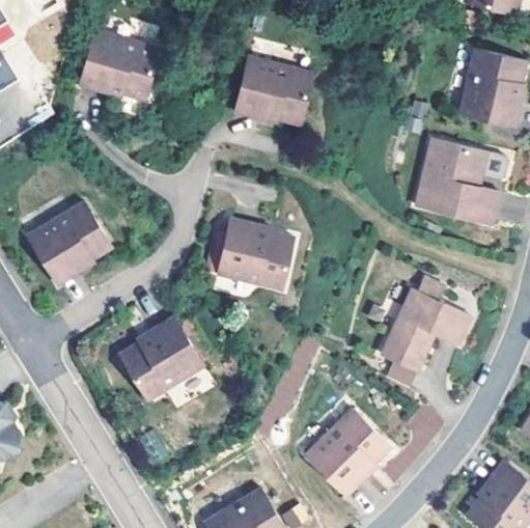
[(24,0),(30,15),(52,5),(49,0),(24,0)]
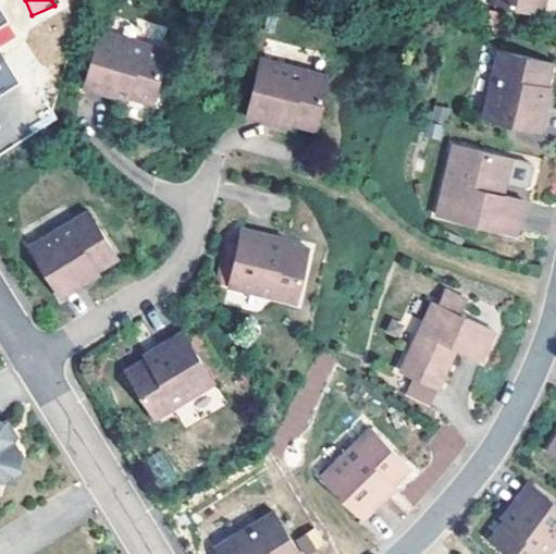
[(472,0),(526,12),(528,0),(472,0)]
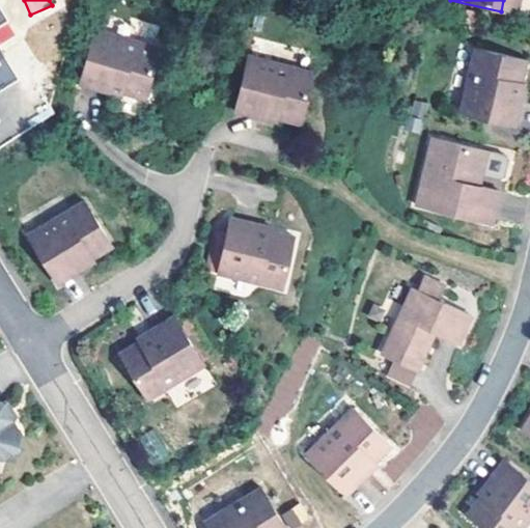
[(459,15),(444,11),(441,24),(456,27),(459,15)]
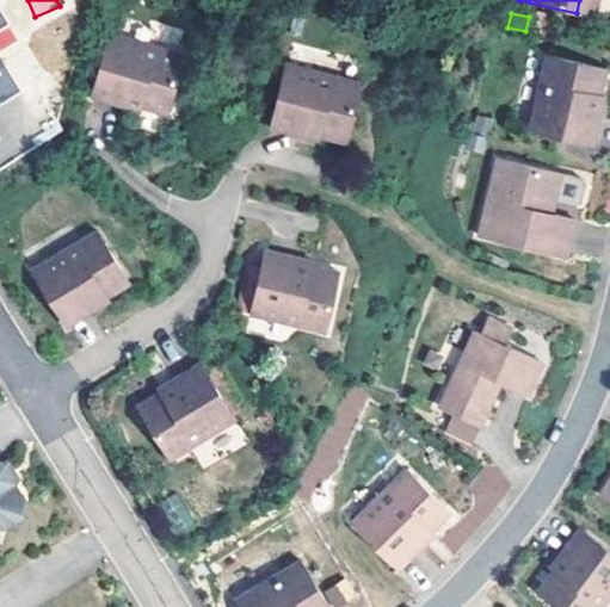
[(162,121),(178,55),(104,41),(88,104),(162,121)]
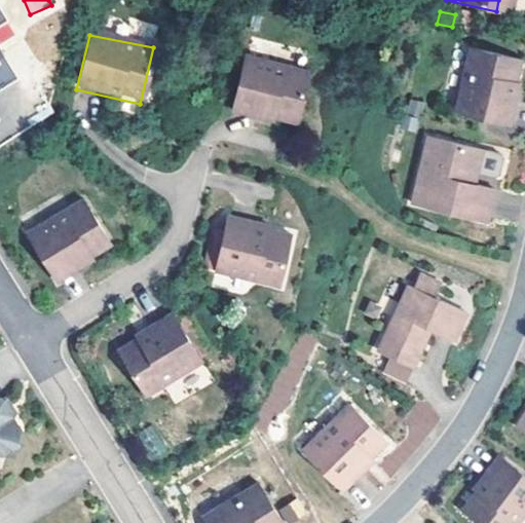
[(437,113),(461,117),(493,123),(499,99),(495,98),(497,87),(499,81),(505,59),(454,47),(437,113)]
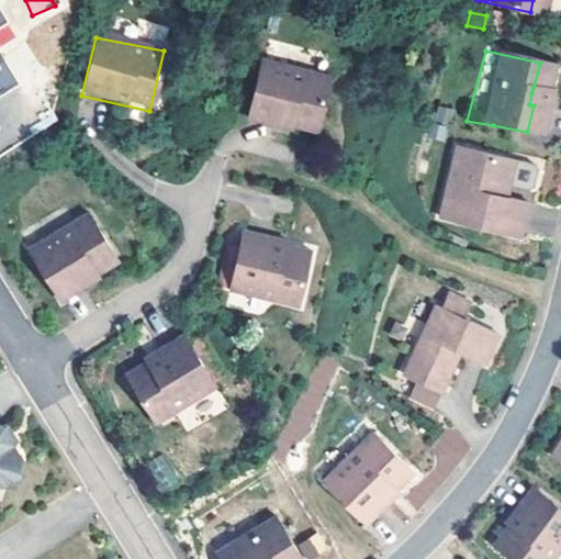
[(260,54),(243,123),(270,129),(271,122),(312,132),(327,69),(260,54)]
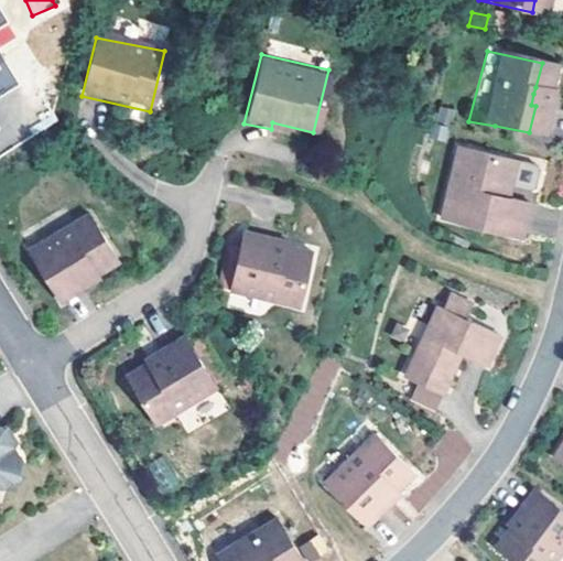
[(0,93),(11,87),(0,69),(0,93)]
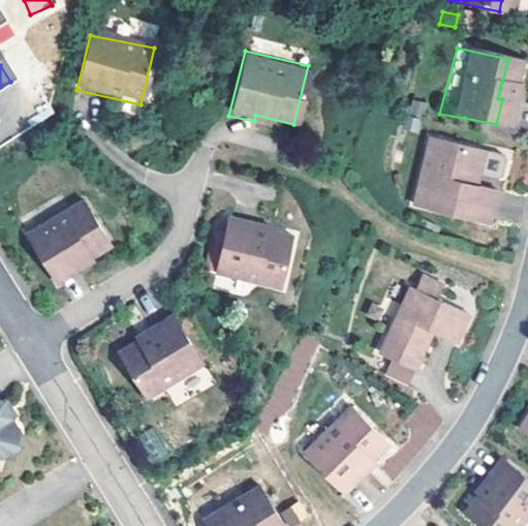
[(498,98),(502,99),(506,83),(502,82),(500,88),(498,98)]
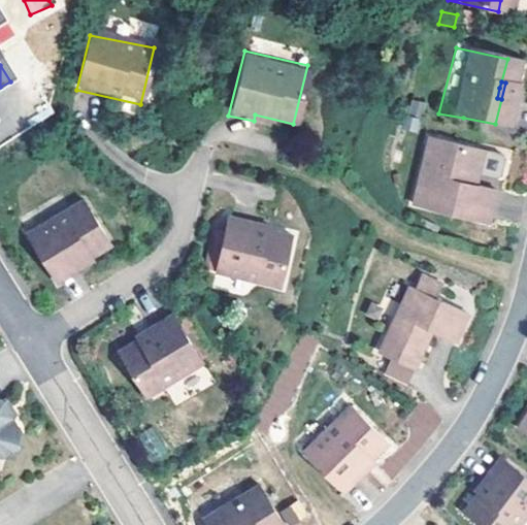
[(430,138),(423,168),(433,170),(439,140),(430,138)]
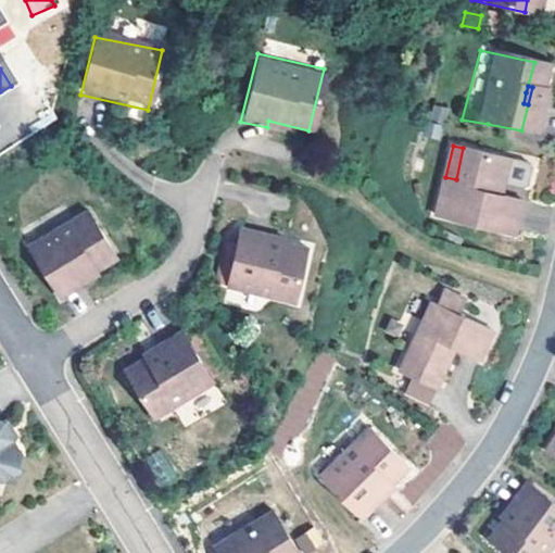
[(437,215),(515,235),(525,200),(504,195),(505,189),(506,183),(525,187),(529,184),(532,167),(530,162),(463,148),(456,179),(445,177),(437,215)]
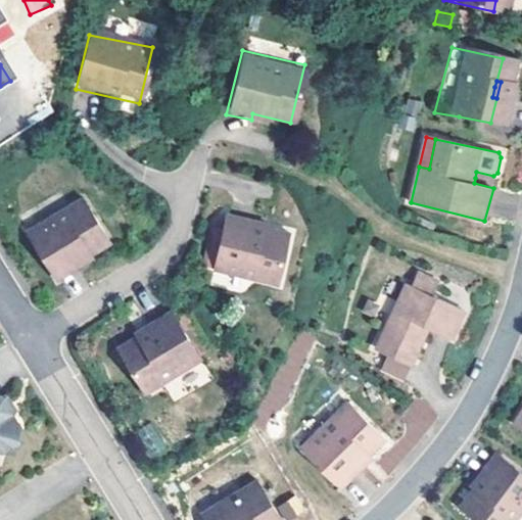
[(87,197),(32,236),(61,283),(85,271),(81,265),(114,241),(87,197)]
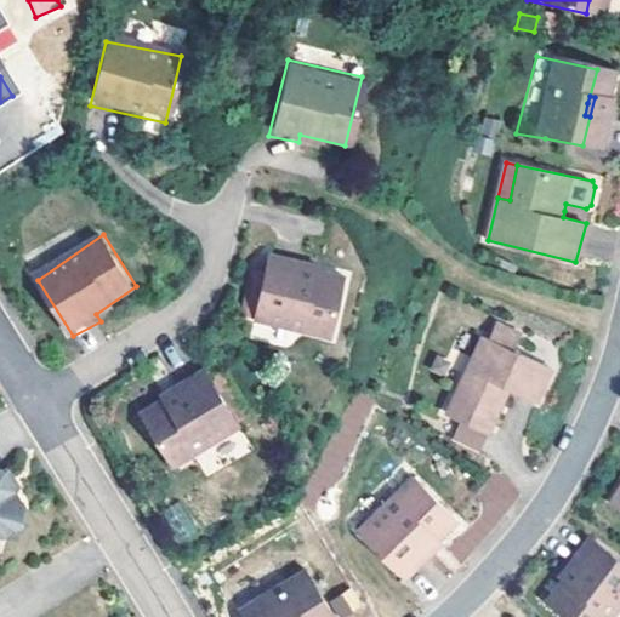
[(350,272),(269,257),(254,319),(334,335),(350,272)]
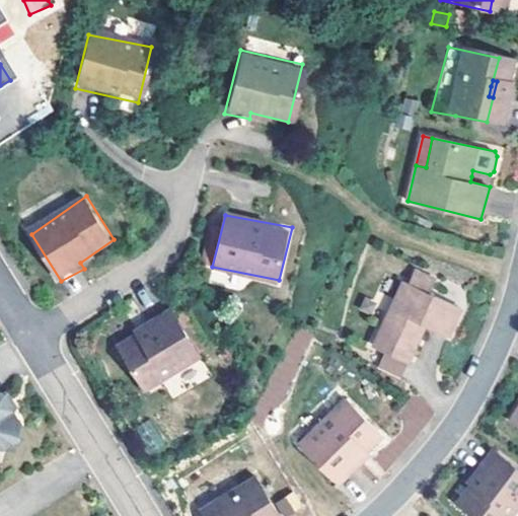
[(430,325),(448,335),(460,311),(432,294),(437,283),(407,268),(372,348),(411,367),(428,330),(430,325)]
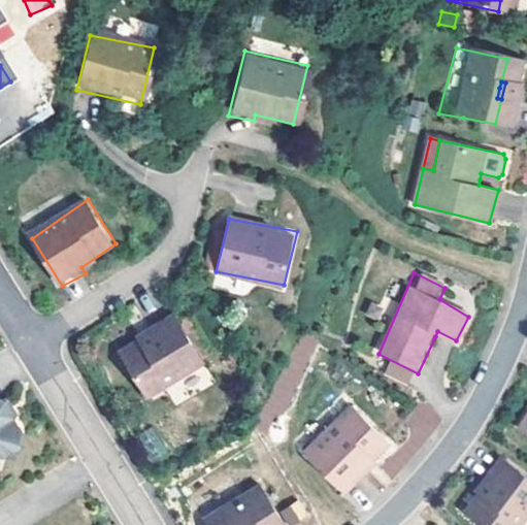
[(146,394),(156,389),(200,360),(177,323),(171,314),(150,328),(152,331),(121,353),(146,394)]
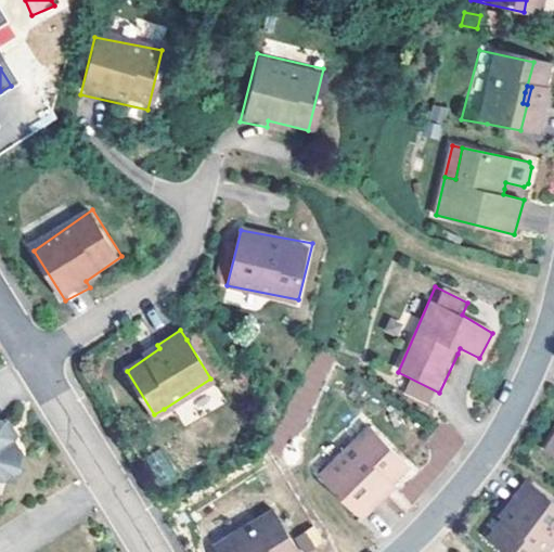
[(362,514),(389,491),(383,487),(390,480),(412,462),(372,421),(321,469),(362,514)]
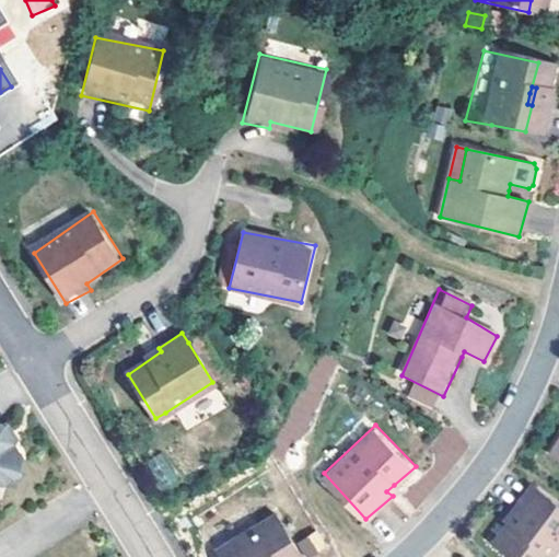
[(18,442),(10,427),(6,429),(13,444),(18,442)]
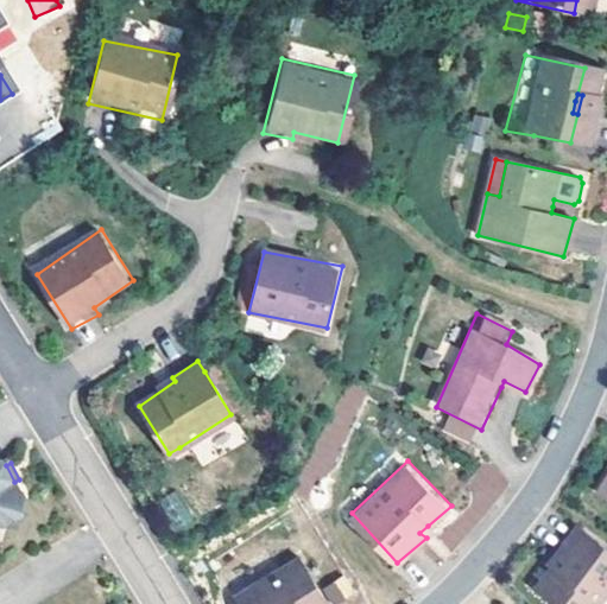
[(14,482),(6,465),(0,464),(0,525),(4,526),(16,519),(21,513),(23,501),(21,494),(14,482)]
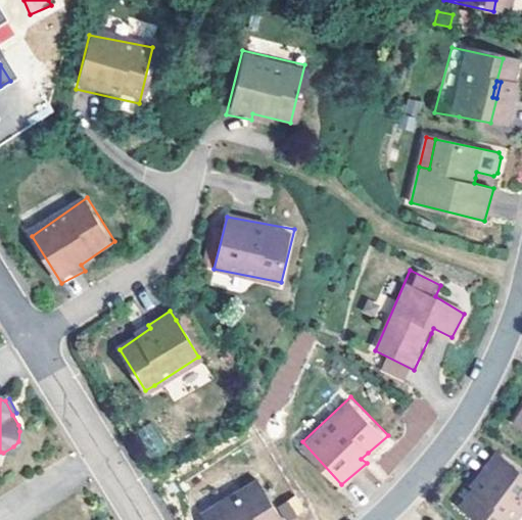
[(151,428),(142,432),(152,454),(162,448),(151,428)]
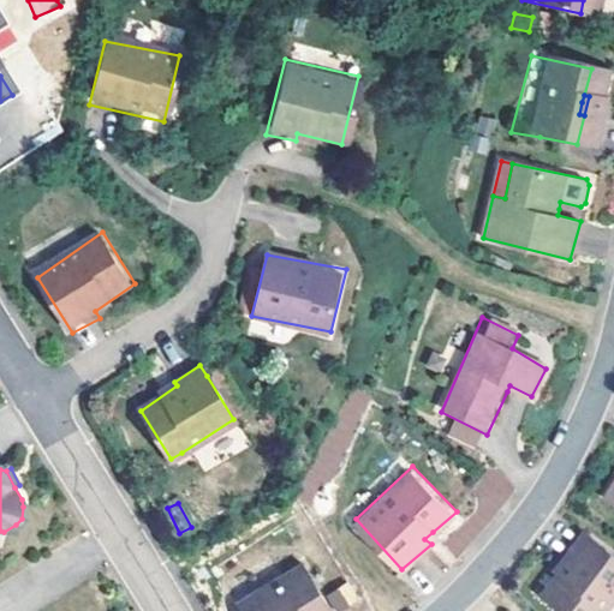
[(604,610),(613,600),(613,558),(582,535),(567,552),(571,557),(566,564),(541,594),(561,610),(604,610)]
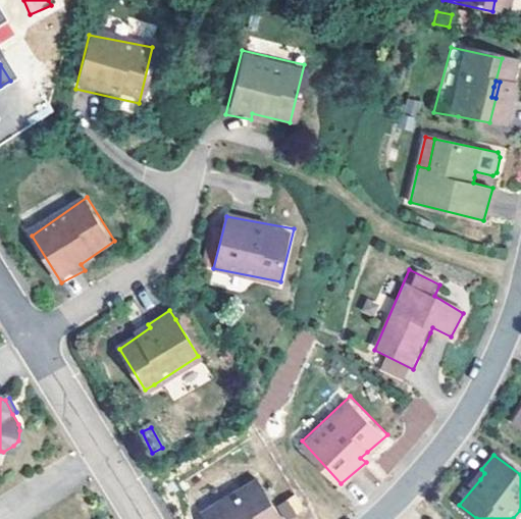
[(256,476),(204,509),(209,518),(283,518),(256,476)]
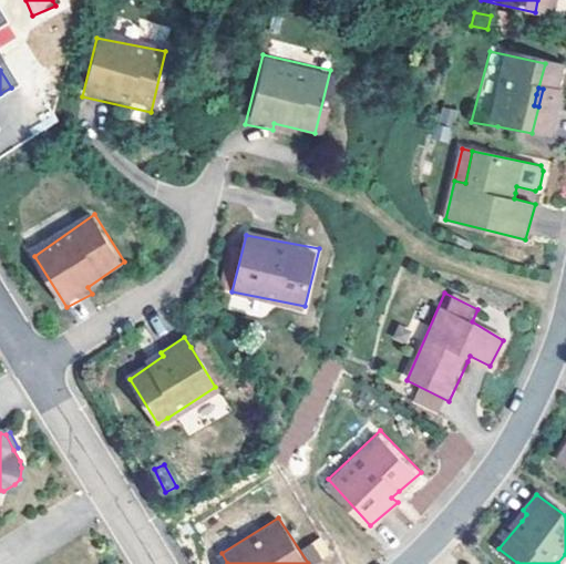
[(320,536),(302,547),(312,563),(329,552),(320,536)]
